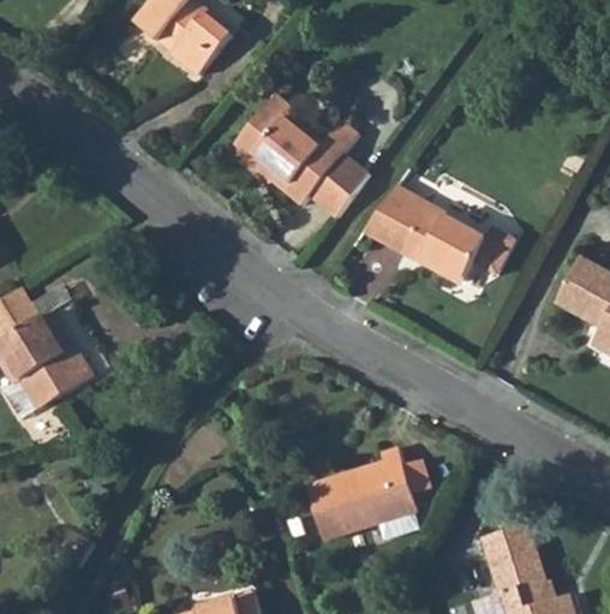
[(148,0),(131,21),(155,40),(160,33),(174,45),(168,51),(197,75),(231,33),(191,0),(148,0)]
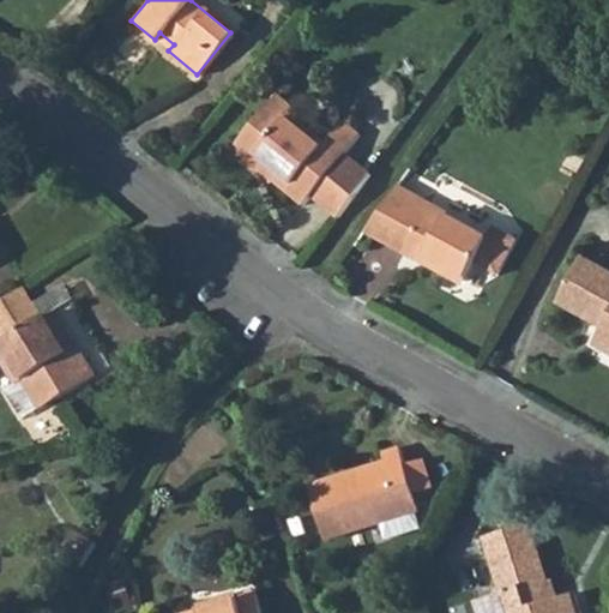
[(155,40),(168,50),(174,44),(160,32),(155,40)]
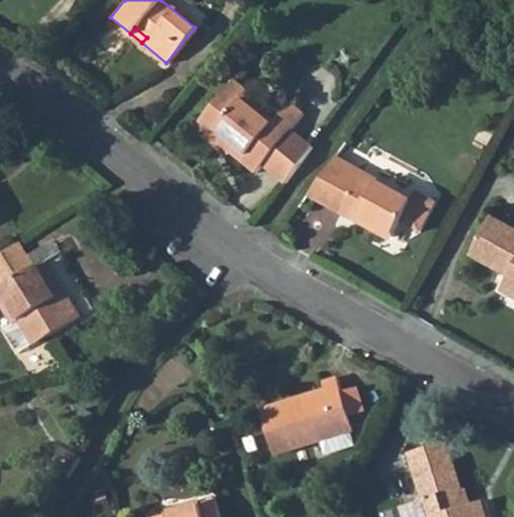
[(430,56),(421,49),(410,64),(419,71),(430,56)]
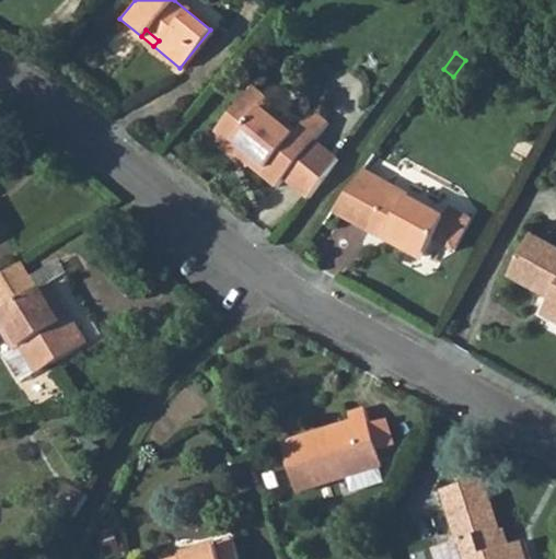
[(281,177),(305,197),(332,161),(309,142),(325,121),(309,108),(294,126),(264,102),(267,97),(250,84),(206,137),(230,158),(231,155),(240,146),(254,158),(248,165),(274,186),(281,177)]
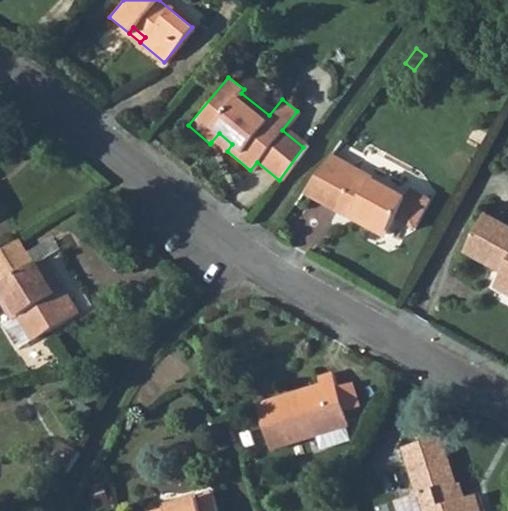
[(225,154),(227,151),(232,144),(219,133),(211,142),(225,154)]
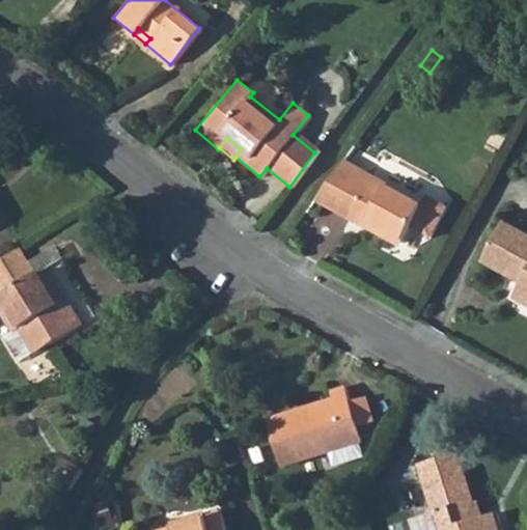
[(376,233),(397,245),(406,229),(425,240),(441,212),(420,200),(418,204),(382,185),(383,183),(340,159),(312,197),(360,225),(363,221),(379,229),(376,233)]
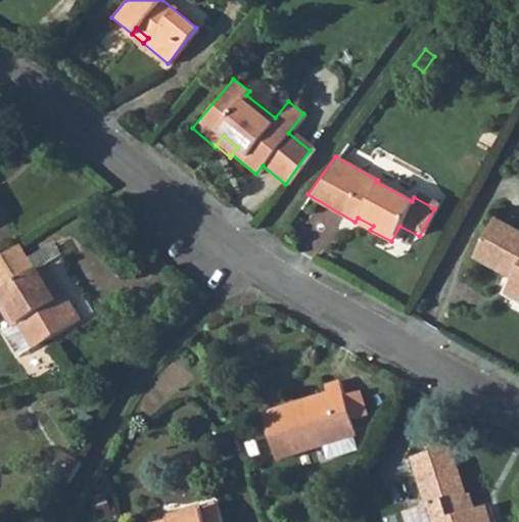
[(358,218),(355,222),(370,230),(373,226),(358,218)]
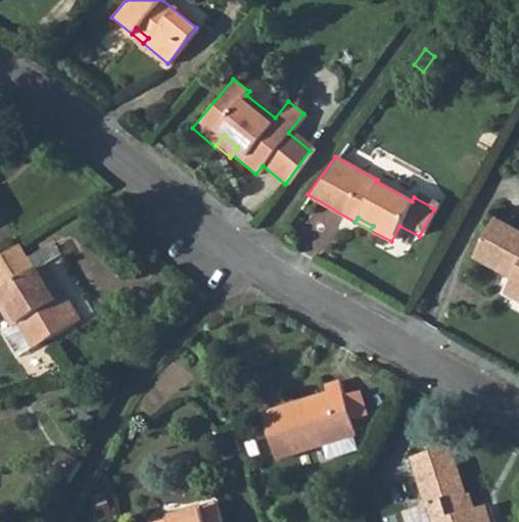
[(509,278),(502,292),(518,301),(518,232),(492,218),(471,256),(509,278)]
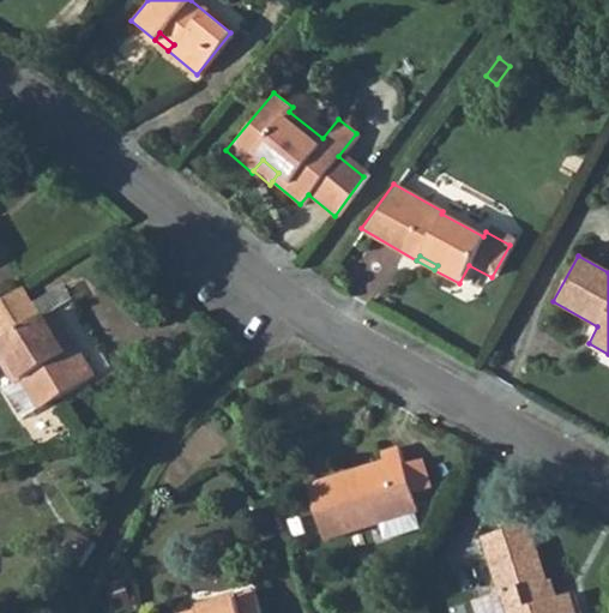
[(37,316),(19,288),(0,299),(0,337),(37,316)]
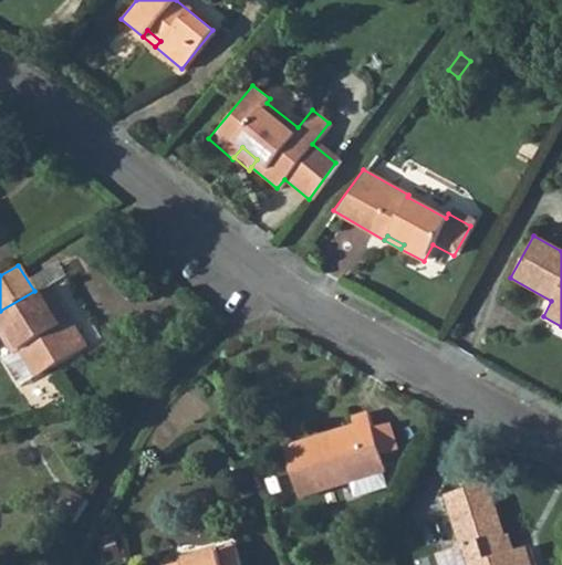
[(32,375),(84,345),(68,317),(64,320),(60,322),(50,304),(54,302),(44,285),(34,291),(0,311),(0,337),(9,353),(17,348),(31,372),(32,375)]
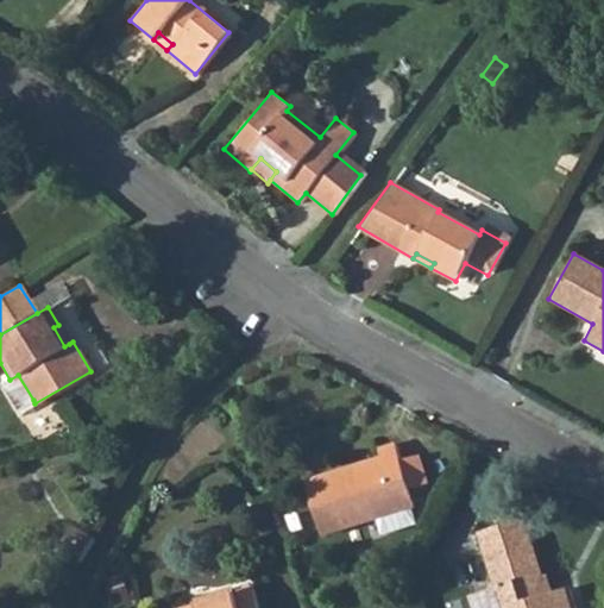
[(64,346),(69,344),(58,325),(54,327),(64,346)]
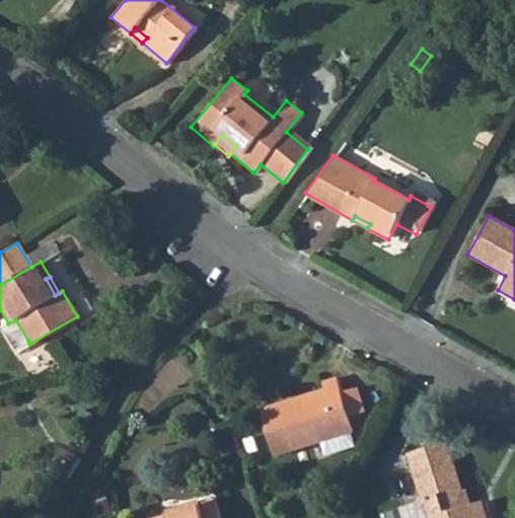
[(13,351),(28,341),(15,319),(8,323),(1,327),(13,351)]
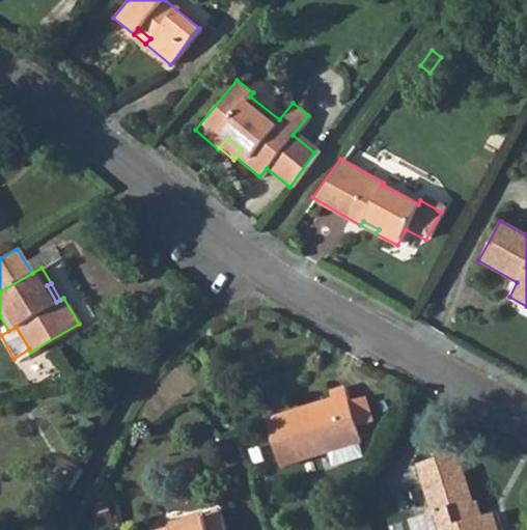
[(328,397),(266,416),(262,417),(277,465),(326,449),(355,441),(357,440),(353,424),(347,400),(342,387),(327,391),(328,397)]
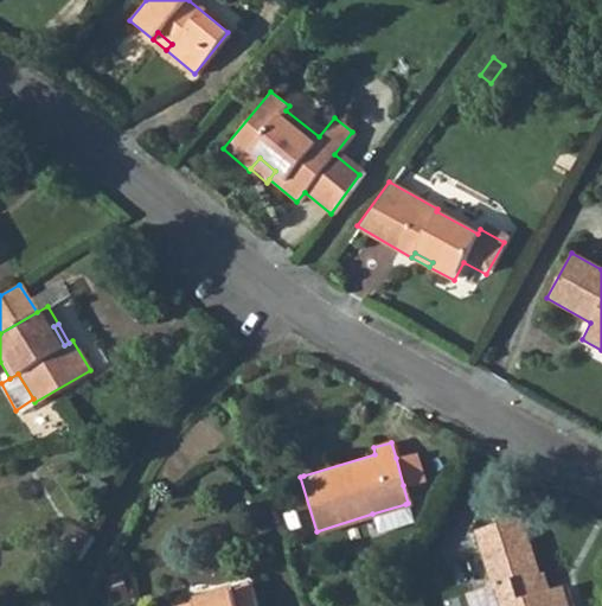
[(414,452),(396,458),(403,485),(423,480),(414,452)]
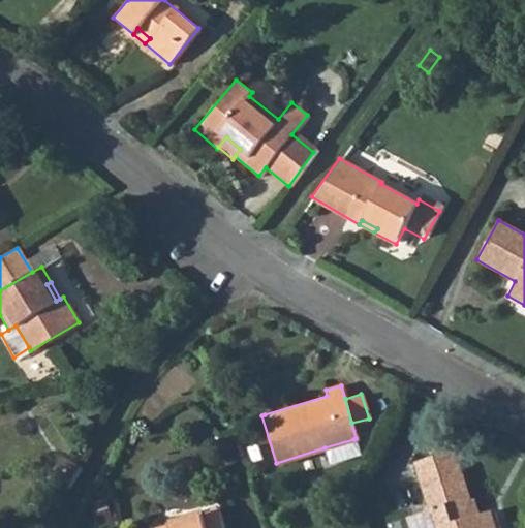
[(353,439),(325,447),(328,463),(358,454),(353,439)]
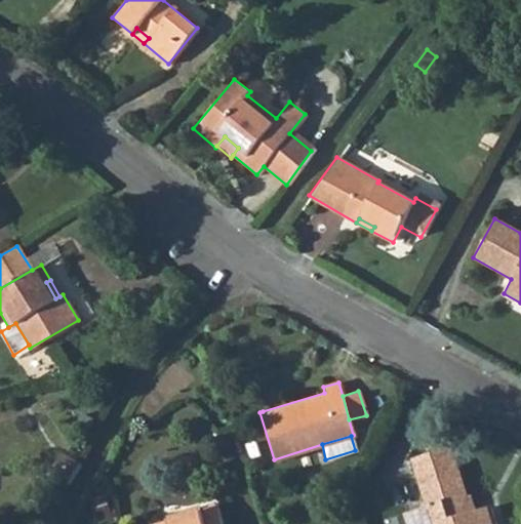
[(401,511),(404,523),(489,523),(485,505),(474,509),(467,511),(462,494),(448,445),(409,456),(423,505),(401,511)]
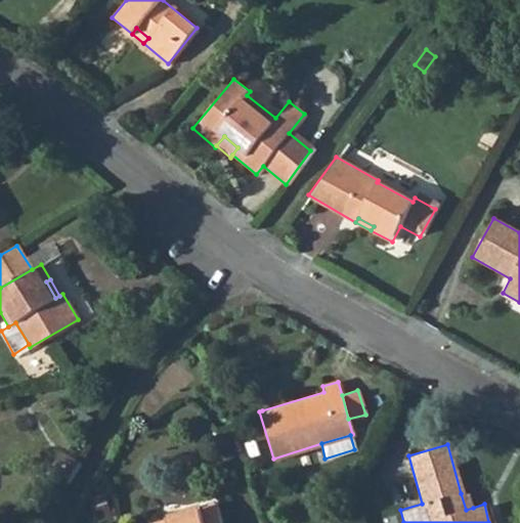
[(47,473),(63,486),(78,464),(60,451),(47,473)]
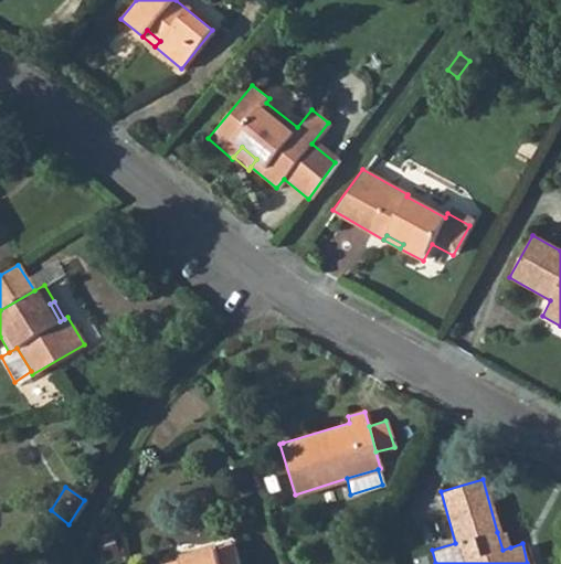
[(510,547),(505,530),(497,532),(503,550),(510,547)]
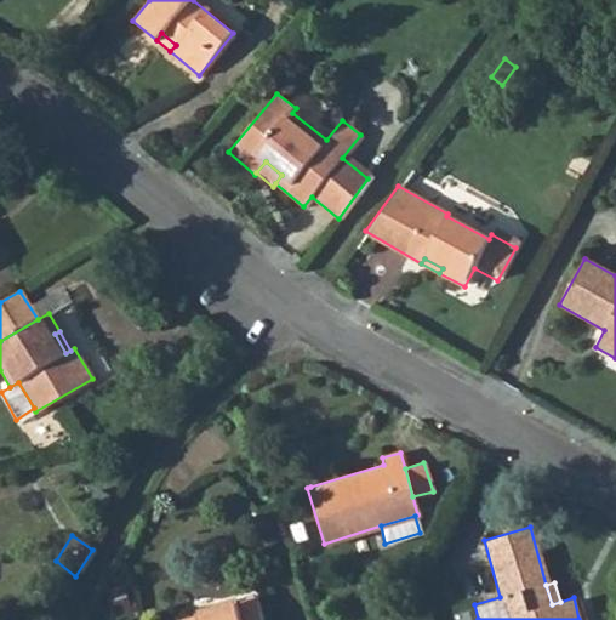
[(260,619),(254,596),(233,603),(197,614),(177,619),(260,619)]
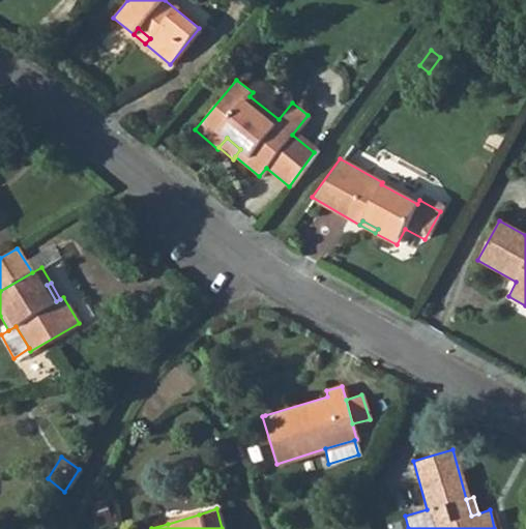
[(168,524),(199,515),(198,508),(166,518),(168,524)]
